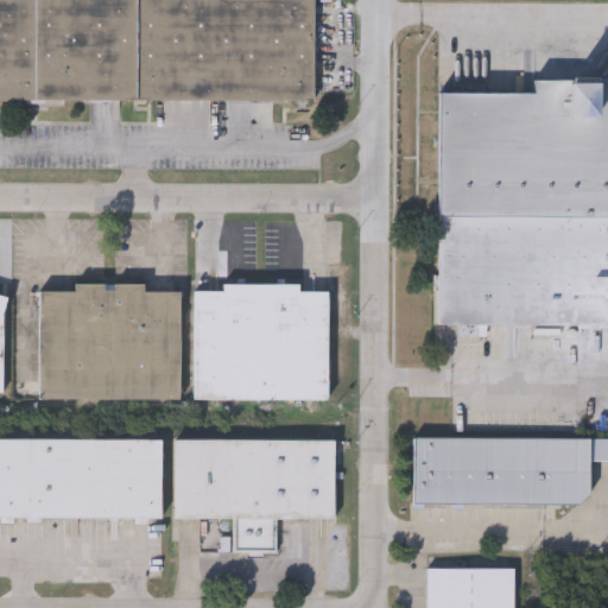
[(0,0),(314,0),(314,102),(0,101),(0,0)]
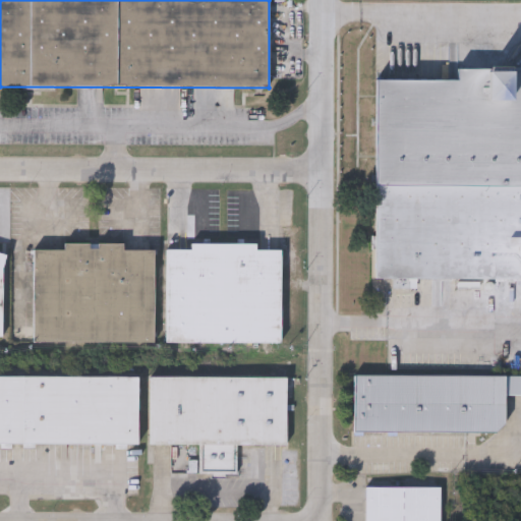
[(520,68),(520,279),(375,279),(375,79),(457,79),(457,68),(520,68)]
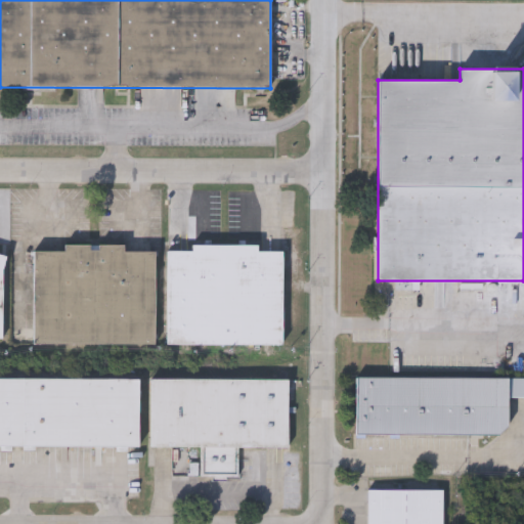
[(155,345),(33,345),(33,251),(63,251),(63,244),(123,245),(123,252),(155,252),(155,345)]
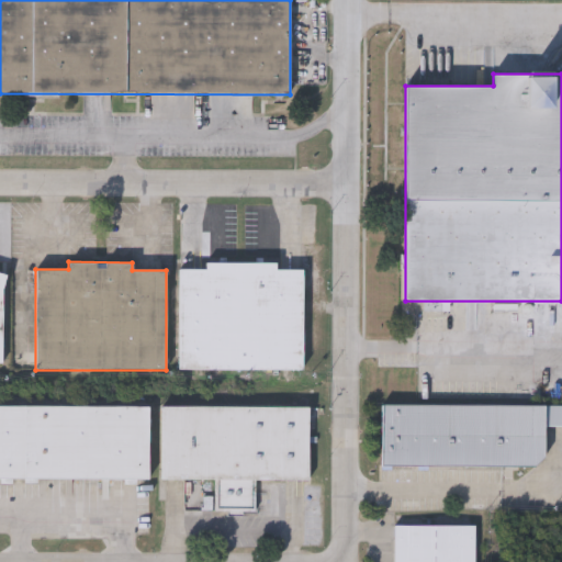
[(302,370),(178,370),(178,269),(205,269),(205,262),(276,262),(276,269),(302,269),(302,370)]
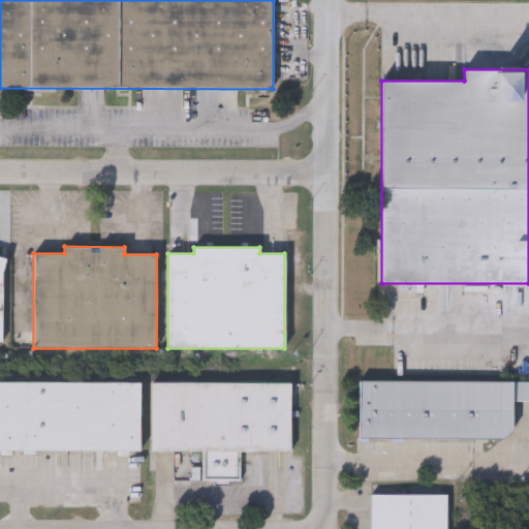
[(528,381),(528,401),(511,401),(511,440),(359,439),(360,381),(528,381)]
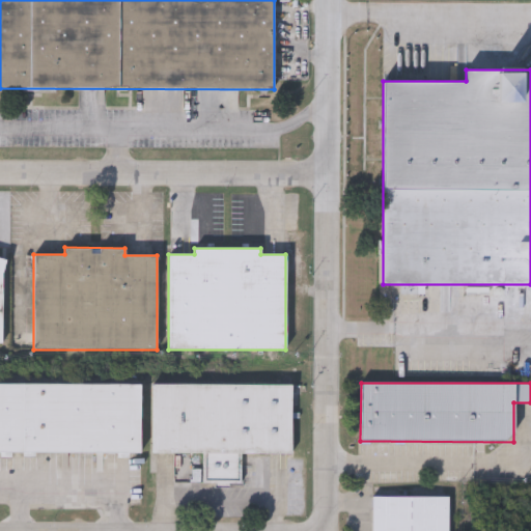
[(0,453),(0,384),(140,385),(140,454),(0,453)]
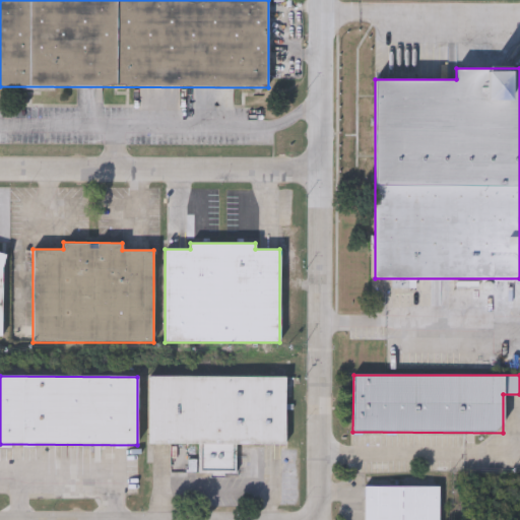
[(150,377),(285,377),(285,445),(150,445),(150,377)]
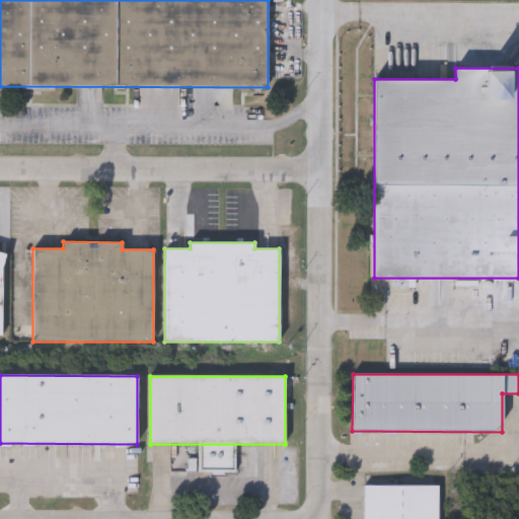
[(438,486),(438,518),(364,518),(364,486),(438,486)]
